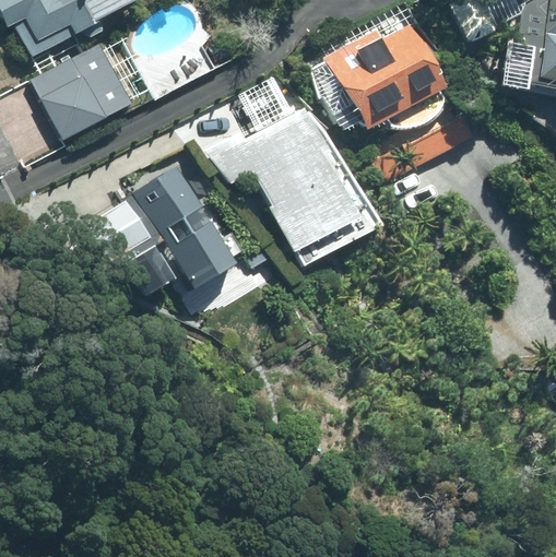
[(0,0),(0,10),(9,27),(16,24),(32,56),(144,0),(0,0)]
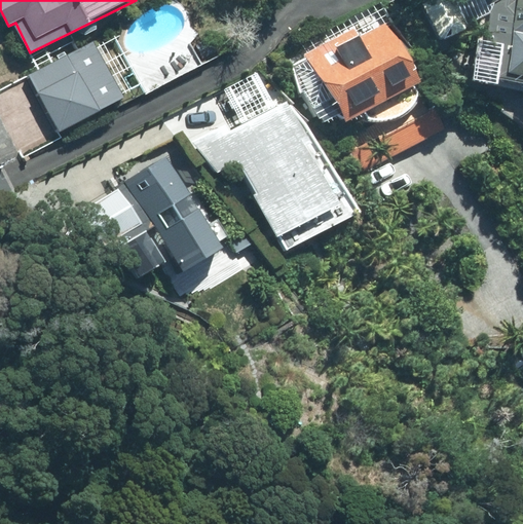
[(428,0),(424,2),(440,38),(446,39),(467,30),(469,25),(457,0),(428,0)]
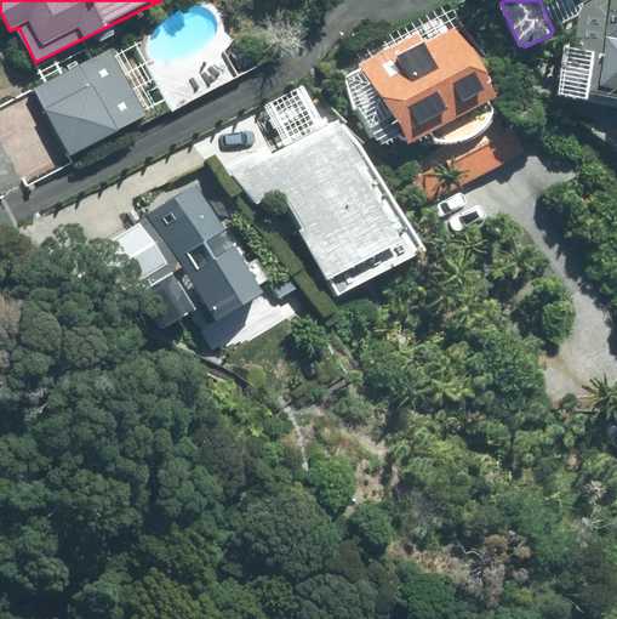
[(613,0),(607,32),(581,27),(575,61),(589,63),(581,101),(616,107),(616,0),(613,0)]
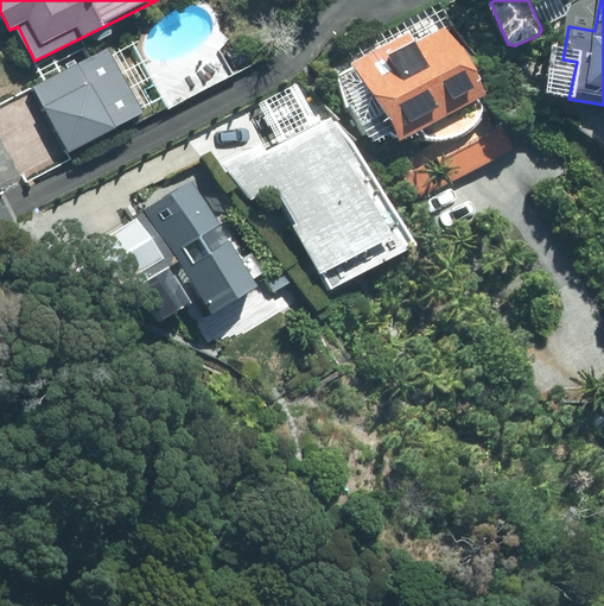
[(424,197),(516,149),(450,24),(417,42),(411,32),(354,62),(424,197)]
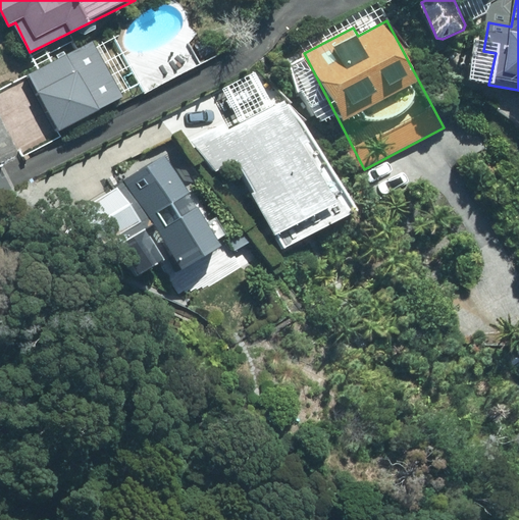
[(30,73),(60,131),(123,97),(94,40),(30,73)]
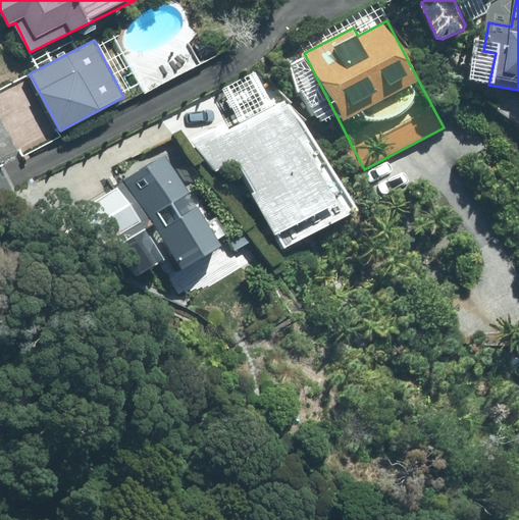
[(224,123),(192,141),(216,171),(236,161),(275,234),(332,203),(302,146),(307,143),(284,100),(227,131),(224,123)]
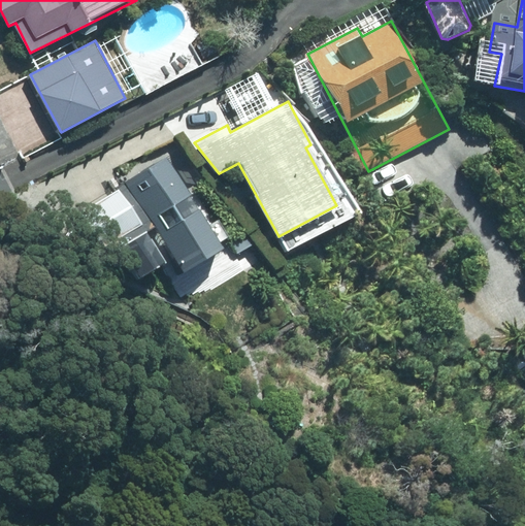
[(223,248),(166,158),(80,212),(108,256),(153,227),(183,273),(223,248)]
